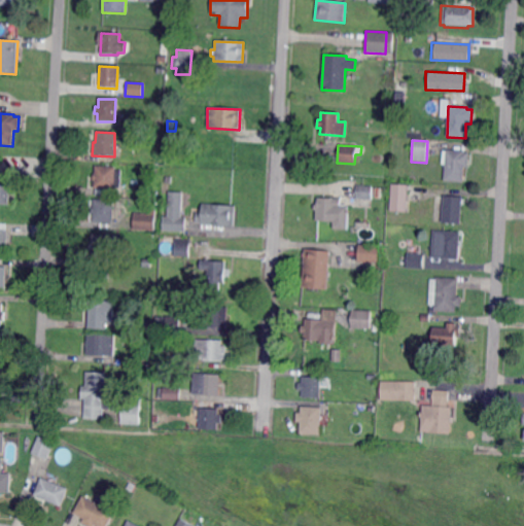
[(467,169),(463,168),(462,182),(443,181),(445,150),(464,151),(464,153),(468,153),(467,169)]
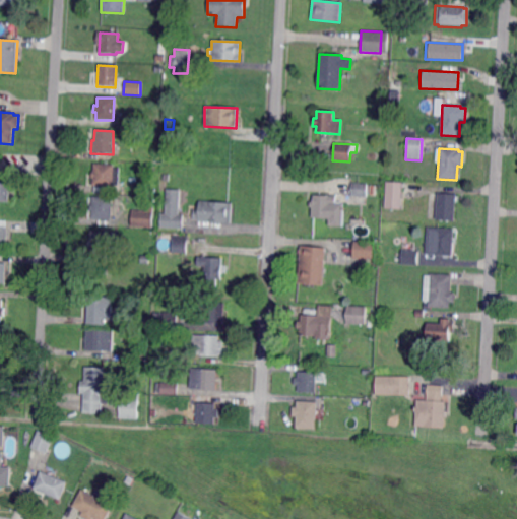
[(118,195),(91,194),(92,179),(91,179),(91,173),(92,173),(93,165),(113,165),(113,168),(119,168),(118,195)]
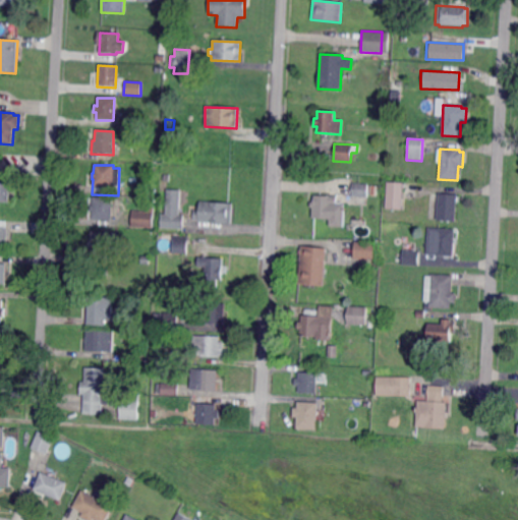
[(0,183),(8,183),(7,204),(0,203),(0,183)]
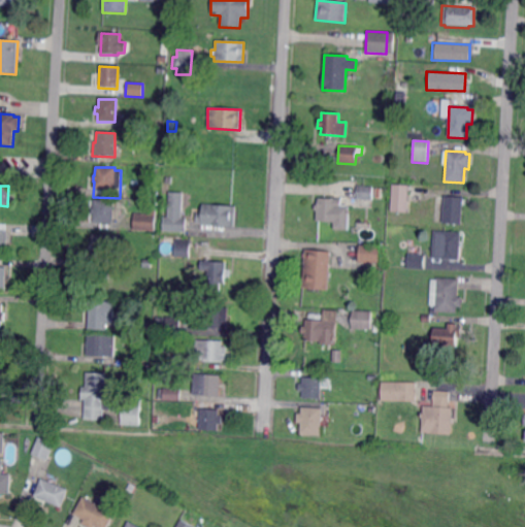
[(405,212),(389,212),(390,186),(407,187),(405,207),(405,212)]
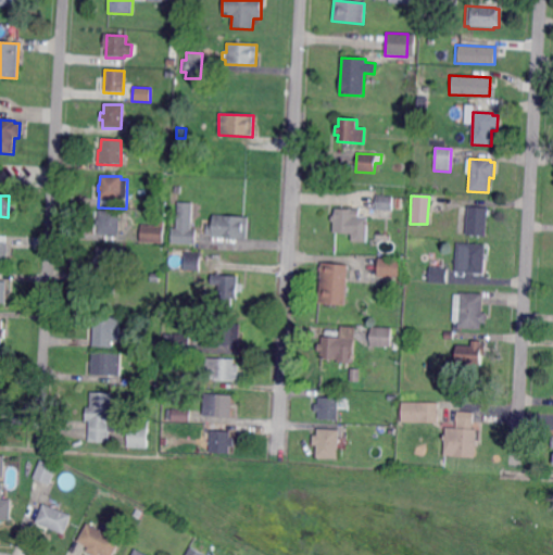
[(391,212),(390,221),(373,219),(375,197),(391,198),(391,212)]
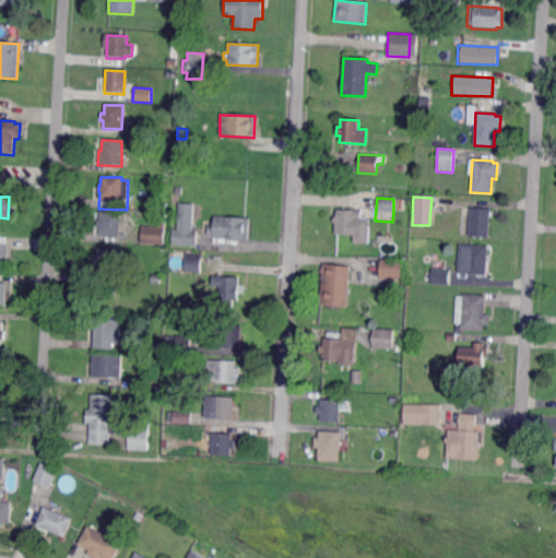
[(402,211),(394,210),(395,201),(403,201),(402,211)]
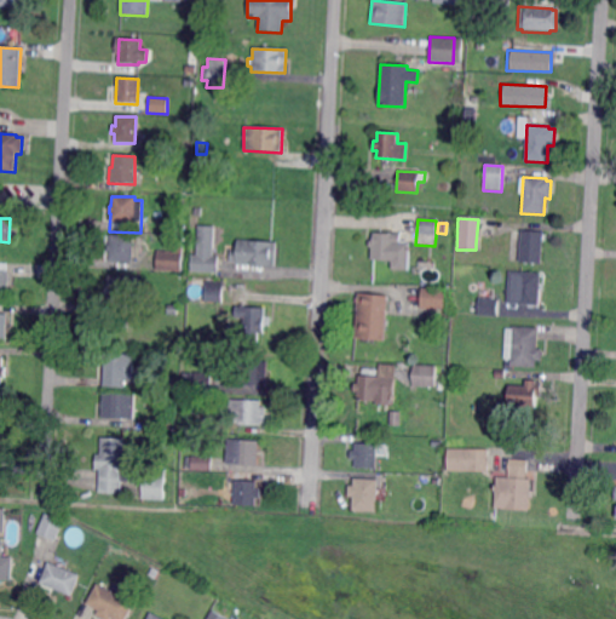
[(212,257),(218,257),(217,273),(190,271),(190,256),(196,256),(197,225),(213,227),(212,257)]
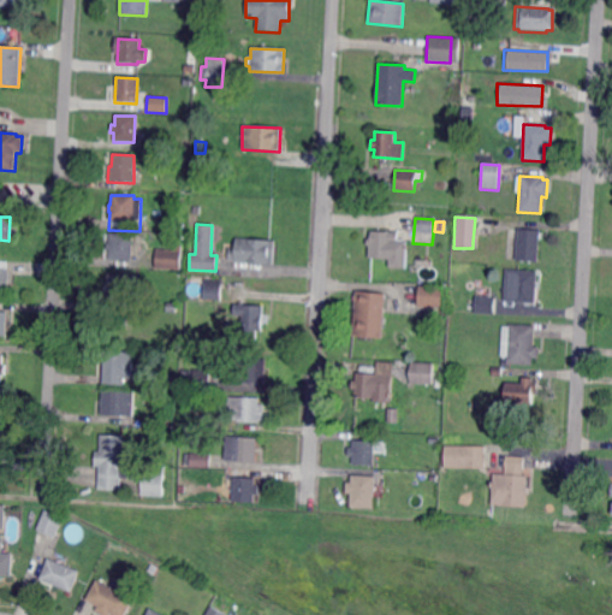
[(536,262),(515,261),(517,230),(539,231),(536,262)]
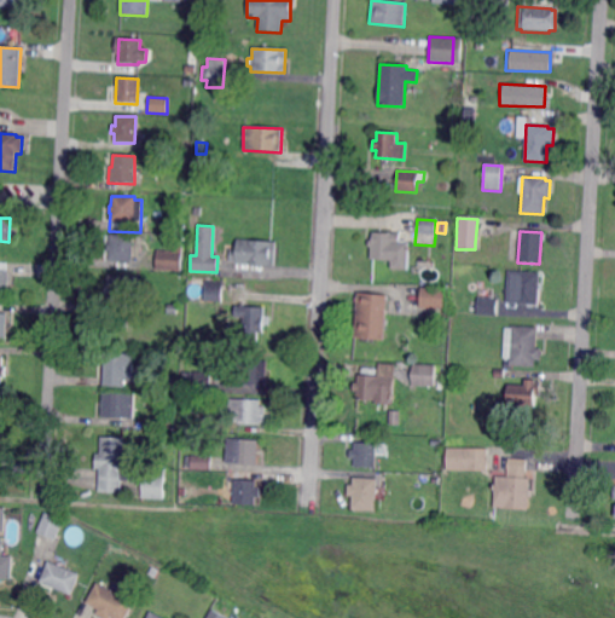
[(399,242),(408,243),(407,271),(389,270),(390,261),(370,260),(370,248),(367,248),(367,241),(372,241),(372,232),(399,235),(399,242)]
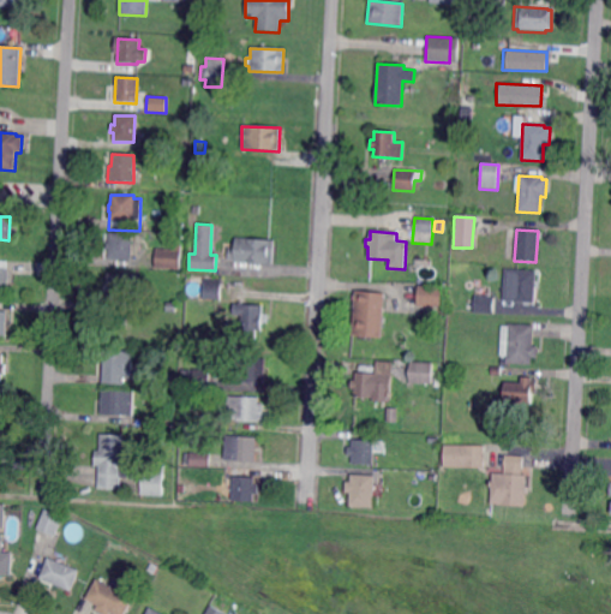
[(131,261),(107,260),(108,251),(106,251),(106,243),(108,243),(108,233),(132,234),(131,261)]
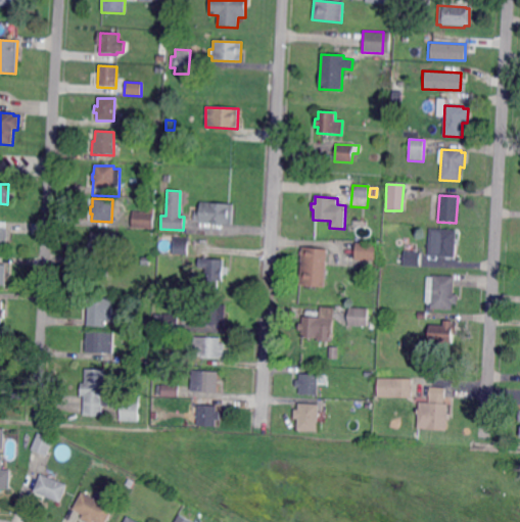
[(228,225),(198,224),(198,221),(193,220),(194,211),(200,211),(200,203),(229,204),(228,225)]
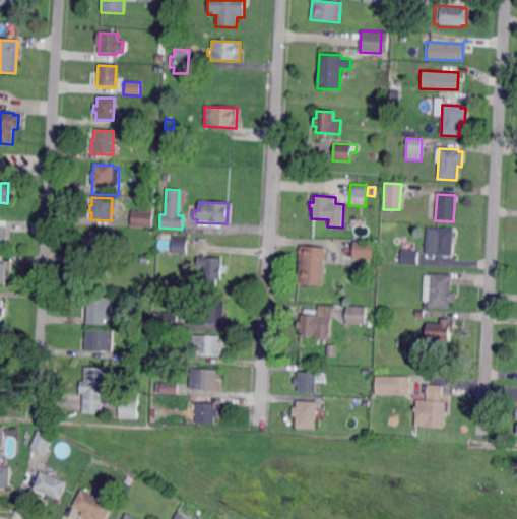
[(151,229),(130,228),(131,210),(152,211),(151,229)]
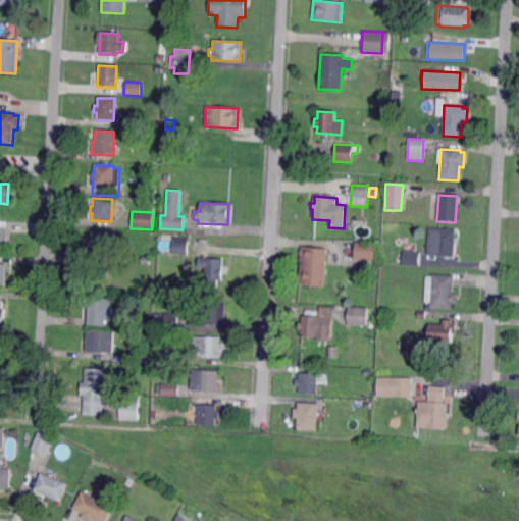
[(453,258),(426,256),(428,228),(455,230),(453,258)]
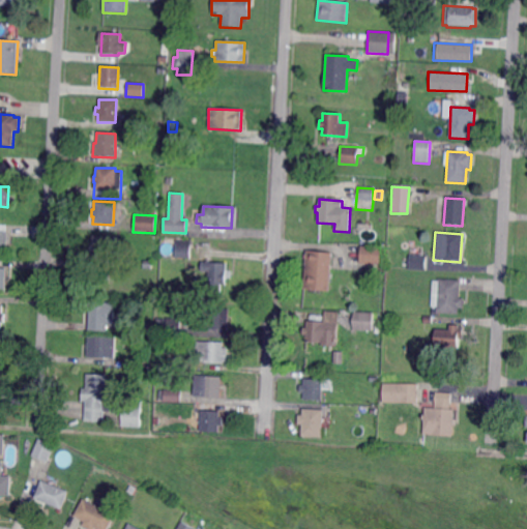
[(117,248),(108,247),(108,262),(88,261),(89,253),(87,253),(88,247),(89,247),(90,237),(117,238),(117,248)]
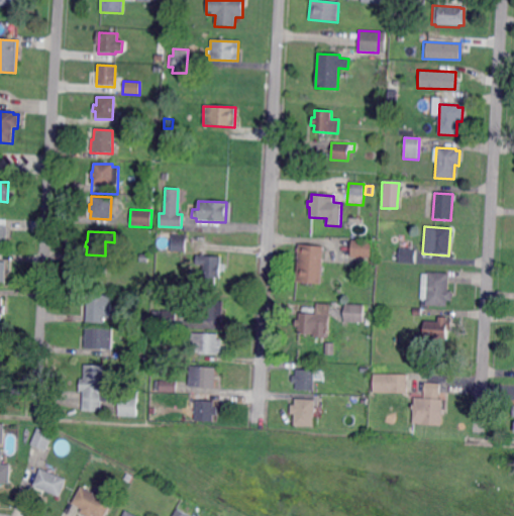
[(185,253),(170,252),(171,234),(186,235),(185,253)]
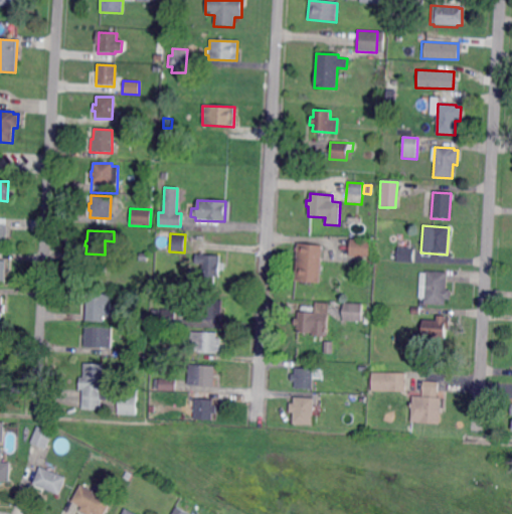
[(368,258),(348,257),(349,238),(369,240),(368,258)]
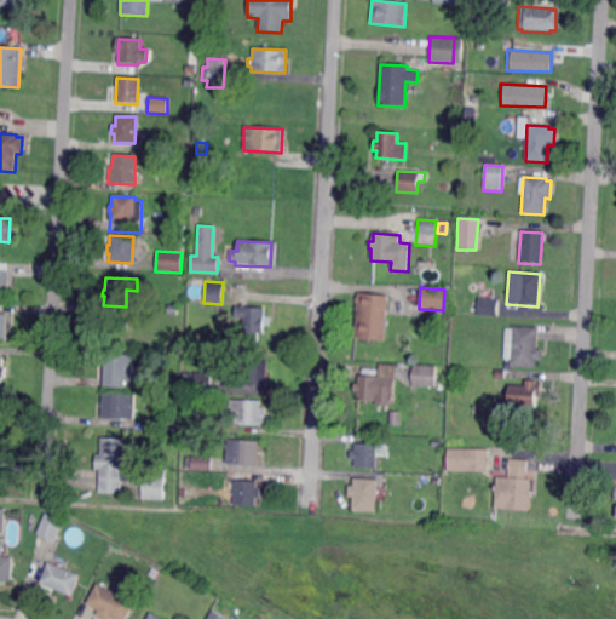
[(381,342),(351,339),(355,294),(385,297),(381,342)]
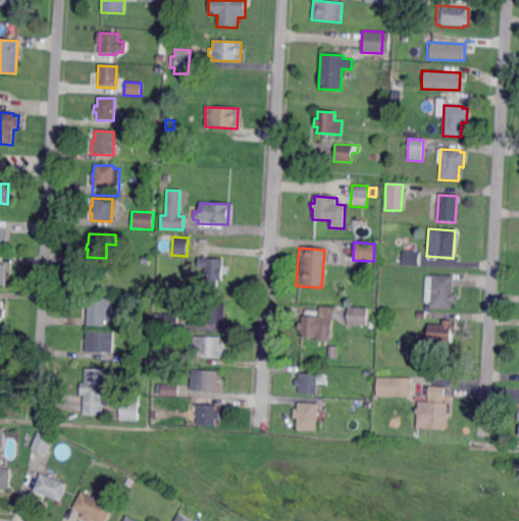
[(417,267),(401,266),(402,252),(418,253),(417,267)]
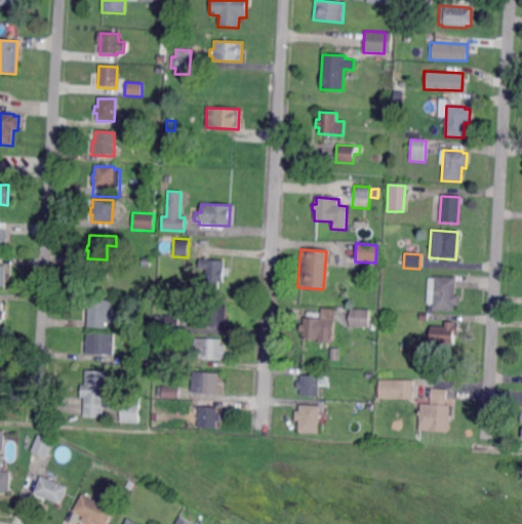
[(149,267),(142,267),(142,258),(150,258),(149,267)]
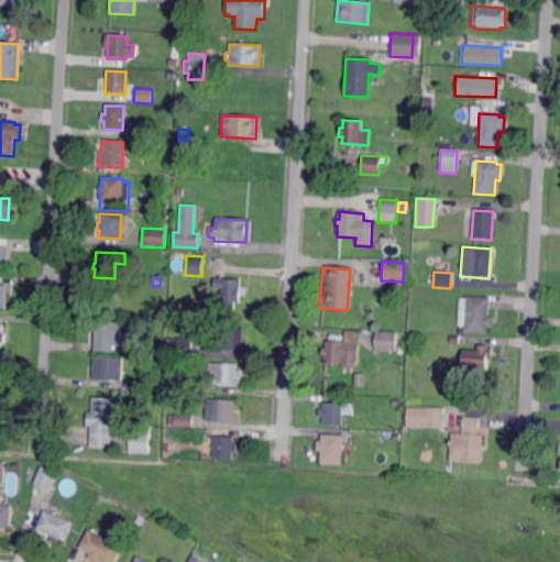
[(239,304),(233,304),(233,312),(222,312),(223,304),(219,304),(219,289),(213,289),(213,279),(240,279),(239,304)]
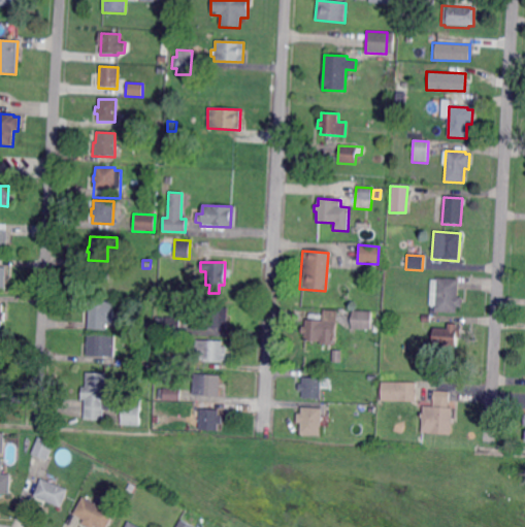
[(459,282),(459,299),(463,299),(462,309),(457,309),(457,316),(435,315),(436,309),(430,309),(432,282),(437,282),(437,281),(459,282)]
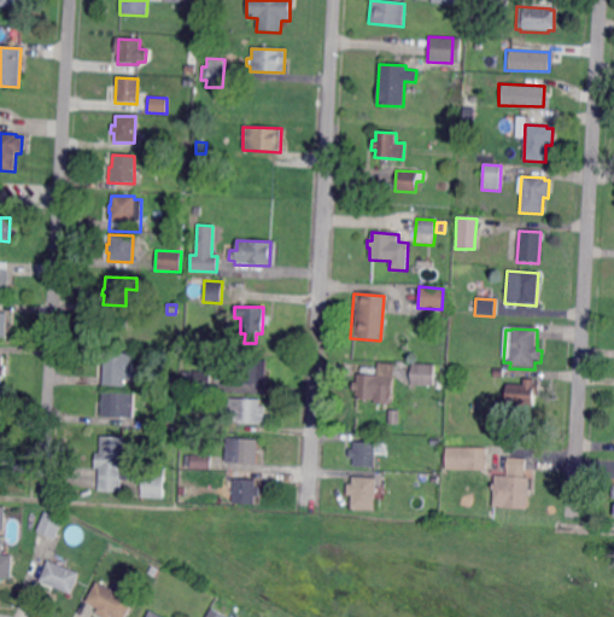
[(129,380),(101,379),(101,354),(130,355),(129,380)]
